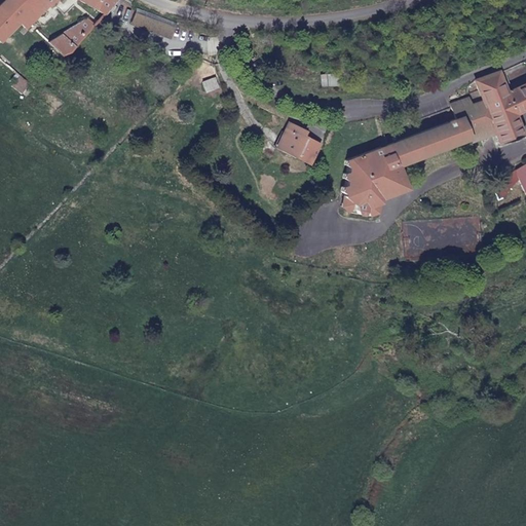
[(81,0),(104,13),(117,0),(4,0),(0,4),(0,41),(1,42),(22,25),(26,30),(30,26),(49,7),(50,8),(58,0),(81,0)]
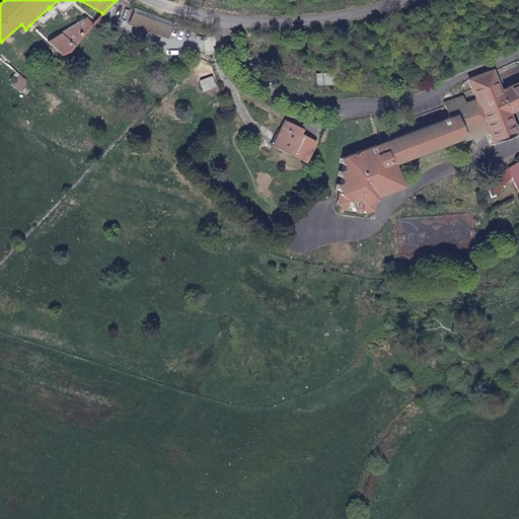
[(174,22),(143,11),(139,25),(169,36),(174,22)]
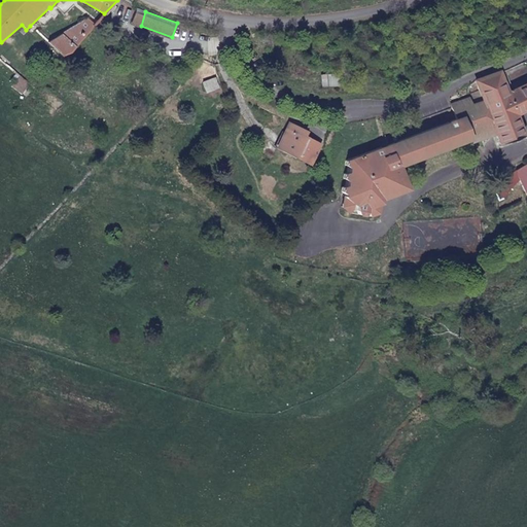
[(94,26),(96,23),(85,16),(45,40),(61,55),(69,54),(85,35),(94,26)]
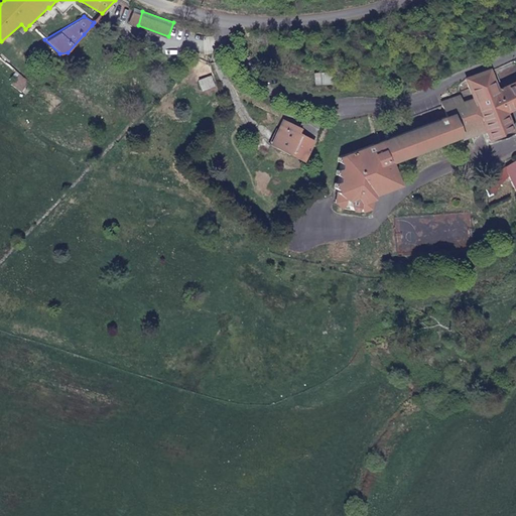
[(444,116),(379,141),(394,184),(397,183),(388,159),(460,134),(452,113),(465,109),(470,122),(467,123),(470,130),(472,134),(485,131),(489,141),(513,132),(505,111),(515,105),(515,75),(504,80),(506,85),(497,88),(492,76),(497,73),(514,66),(512,60),(498,67),(483,73),(467,79),(469,87),(460,91),(462,94),(439,101),(444,116)]
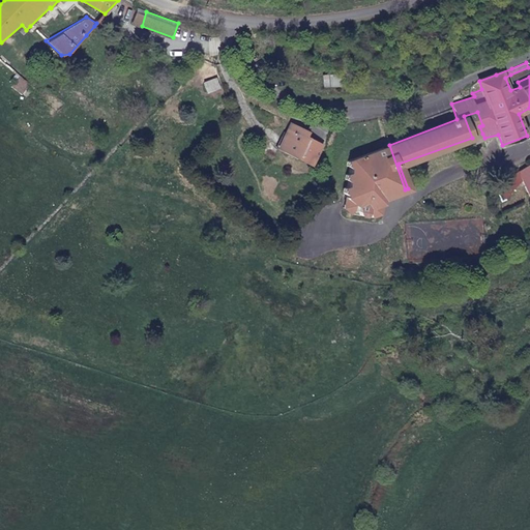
[(19,75),(11,83),(21,90),(27,82),(19,75)]
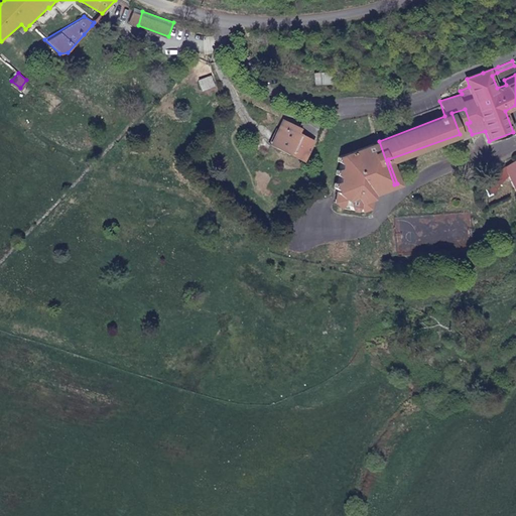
[(500,82),(497,73),(492,76),(497,88),(506,85),(504,80),(500,82)]
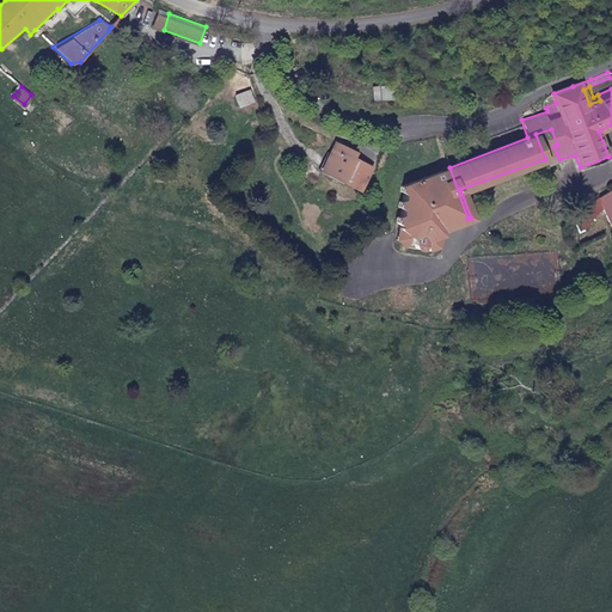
[(536,134),(545,159),(557,154),(554,146),(557,145),(551,129),(536,134)]
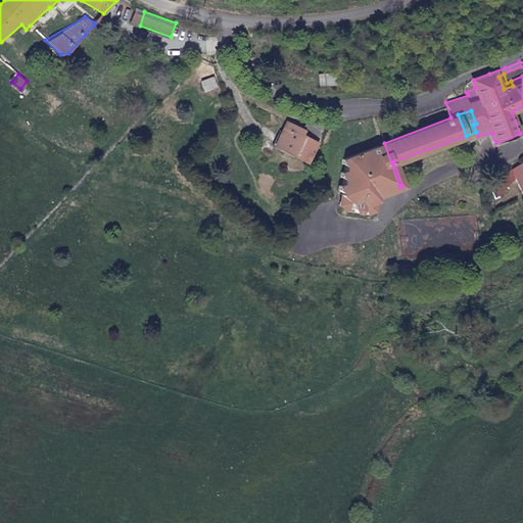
[(286,121),(274,141),(303,158),(314,141),(297,132),(299,129),(286,121)]
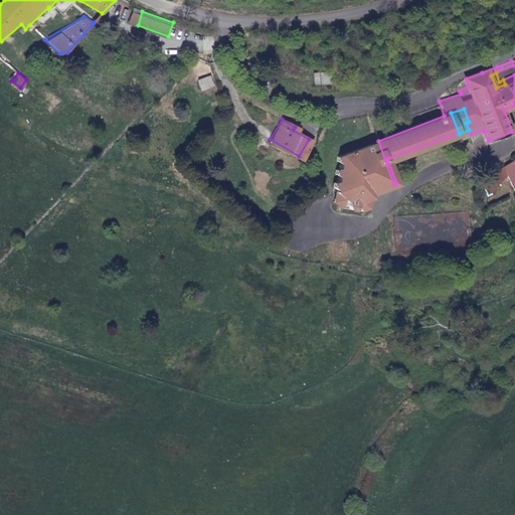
[(393,184),(378,141),(340,156),(332,201),(338,207),(358,210),(366,207),(369,192),(372,192),(374,189),(380,186),(380,189),(393,184)]
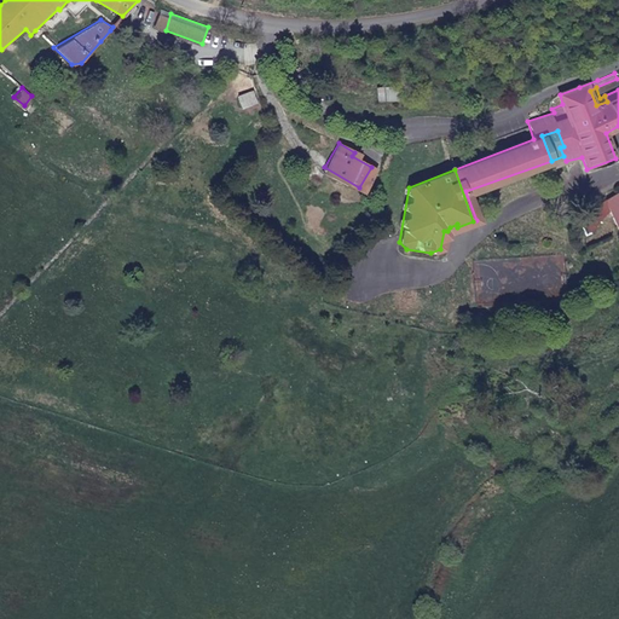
[(618,189),(618,190),(613,194),(607,198),(599,204),(590,213),(586,212),(580,218),(585,221),(580,226),(585,237),(595,235),(594,231),(595,227),(597,225),(600,221),(606,217),(612,210),(618,224),(618,189)]
